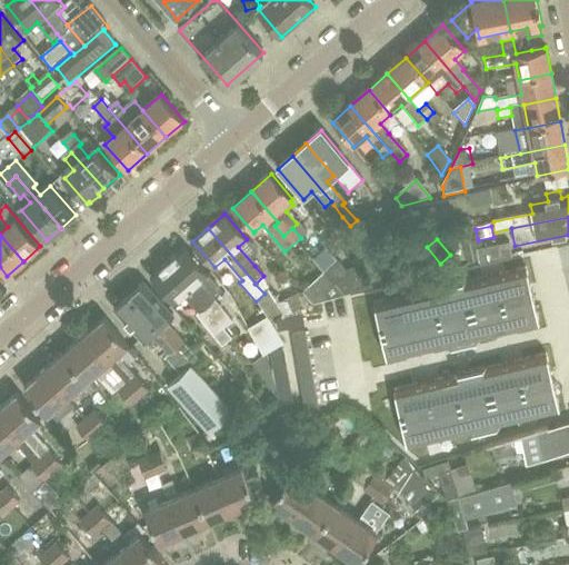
[(419,240),(400,255),(420,281),(439,266),(419,240)]
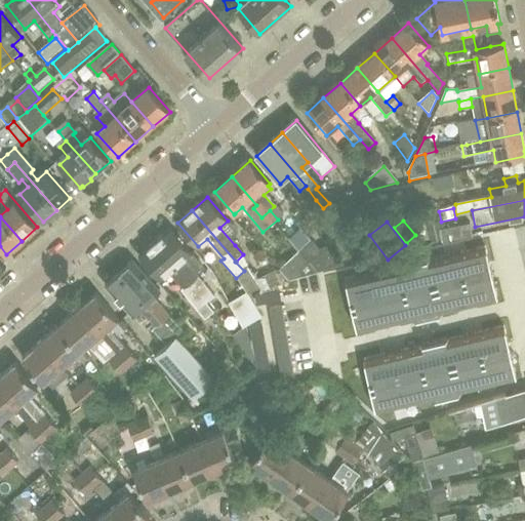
[(443,244),(454,241),(472,237),(469,223),(439,230),(443,244)]
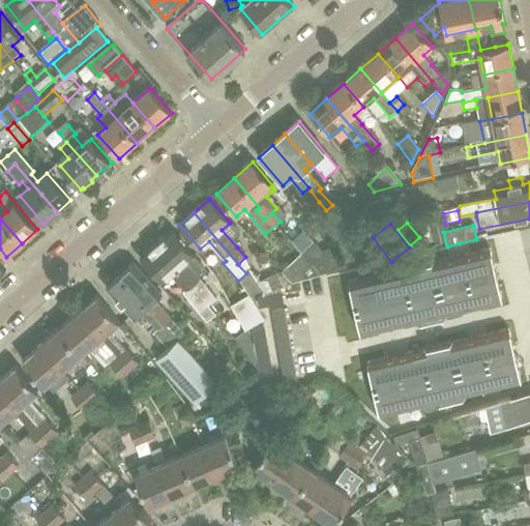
[(172,231),(156,244),(208,307),(216,299),(206,288),(185,262),(194,256),(172,231)]
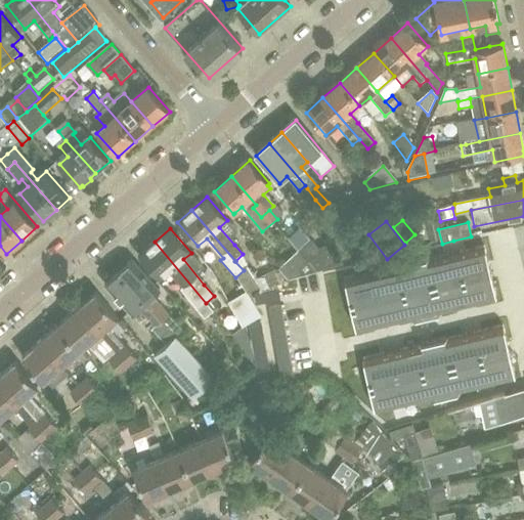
[(213,312),(206,303),(155,242),(139,255),(160,278),(170,270),(183,287),(180,289),(206,318),(213,312)]
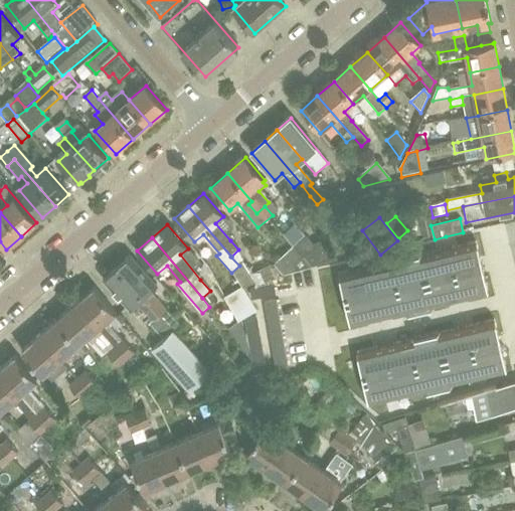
[(322,244),(303,259),(312,269),(336,262),(322,244)]
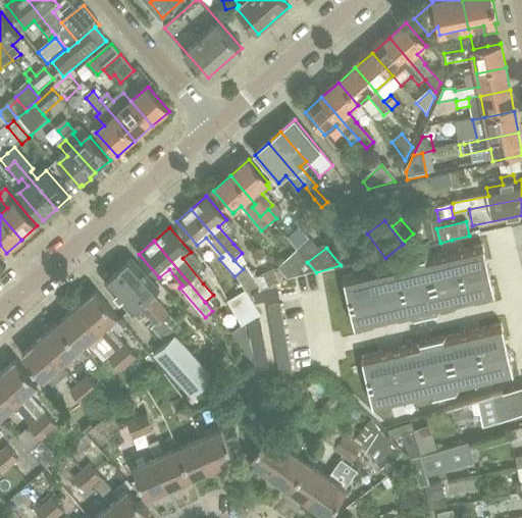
[(482,249),(454,255),(460,281),(488,274),(482,249)]
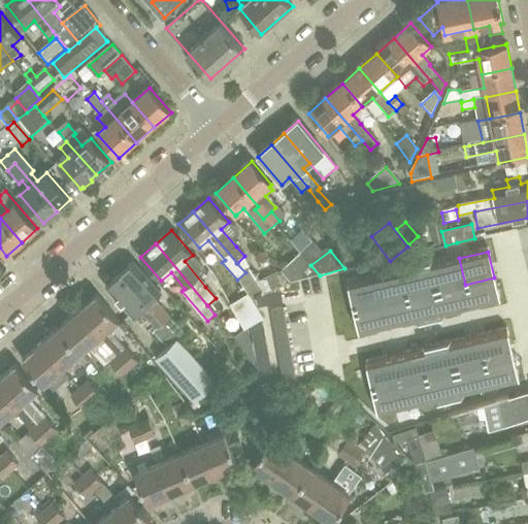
[(291,284),(320,275),(310,265),(300,255),(281,272),(291,284)]
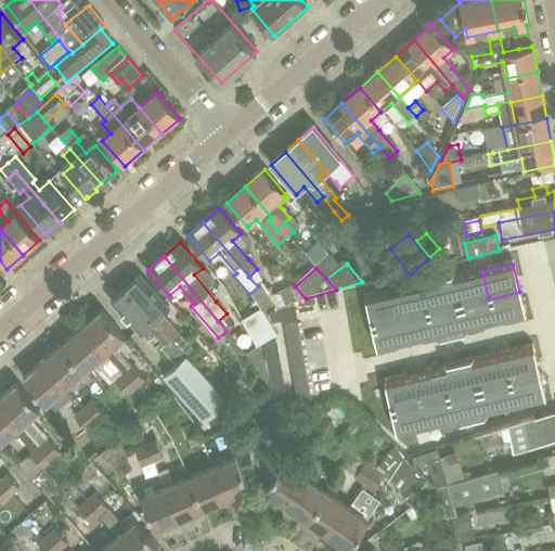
[(482,271),(453,279),(460,306),(489,299),(482,271)]
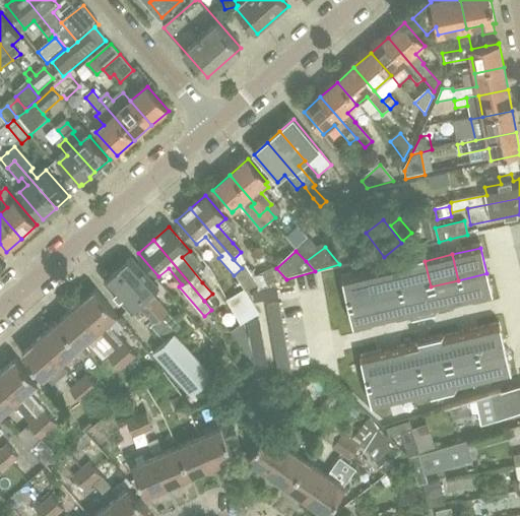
[(132,258),(118,271),(175,334),(182,328),(151,294),(157,288),(132,258)]
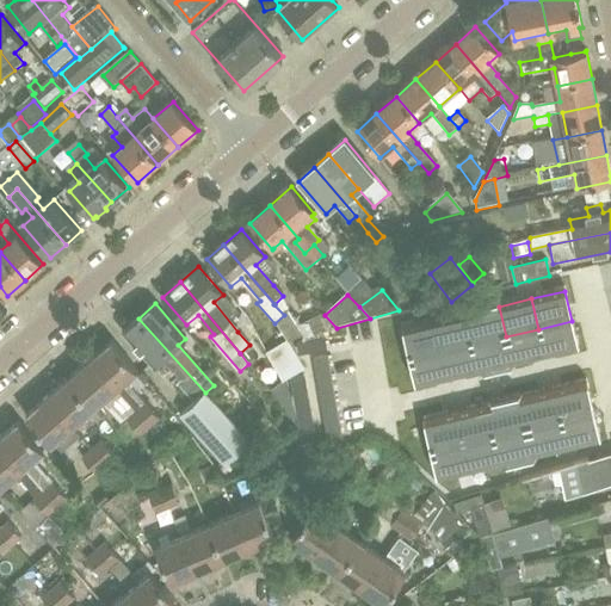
[(499,307),(468,314),(475,344),(506,336),(499,307)]
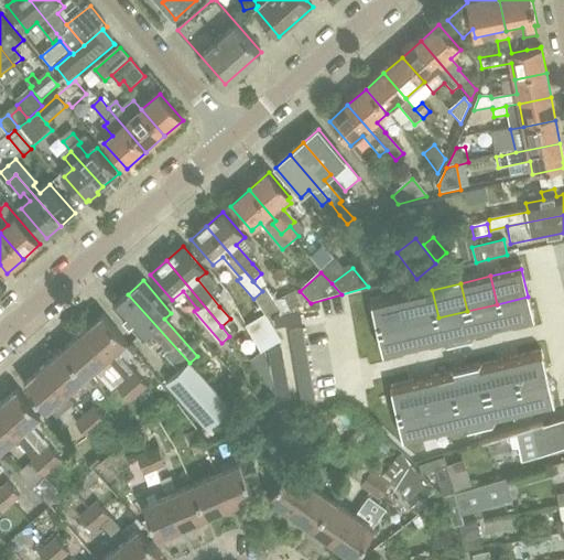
[(262,291),(253,299),(266,316),(280,312),(266,288),(262,291)]
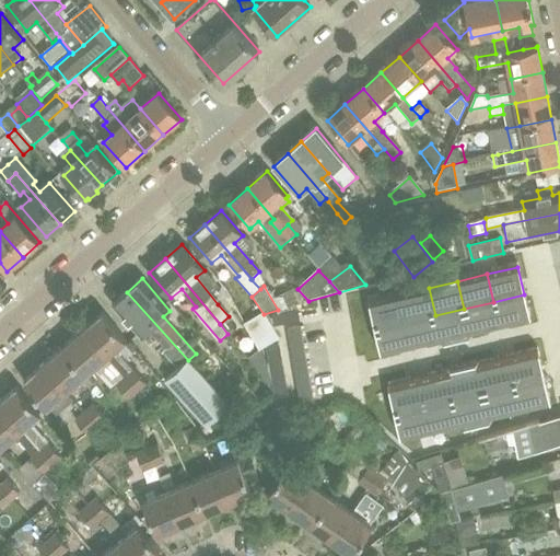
[(429,288),(399,294),(406,323),(435,315),(429,288)]
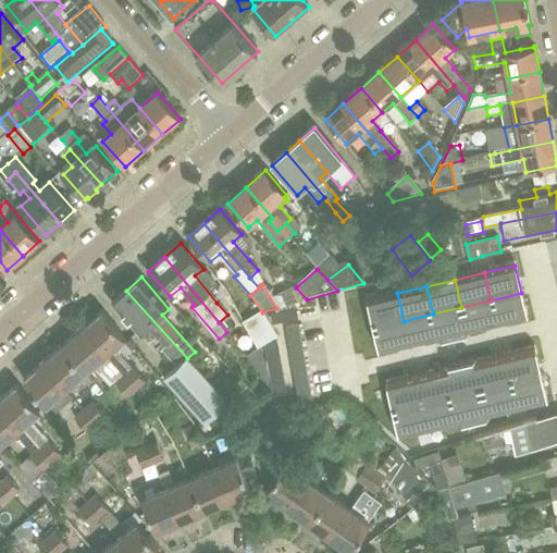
[(126,291),(111,303),(139,334),(148,328),(165,347),(162,352),(176,368),(187,358),(126,291)]
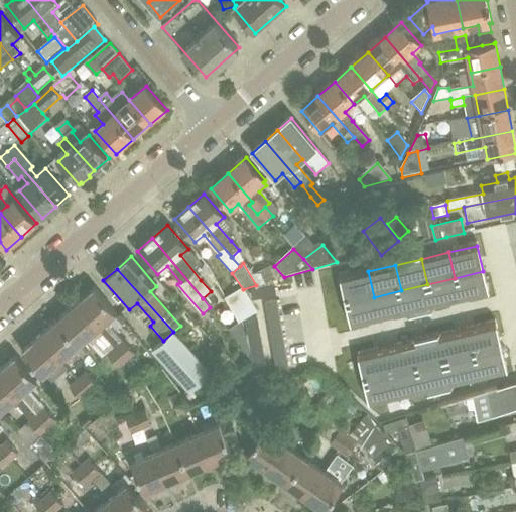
[(368,271),(340,278),(346,303),(374,297),(368,271)]
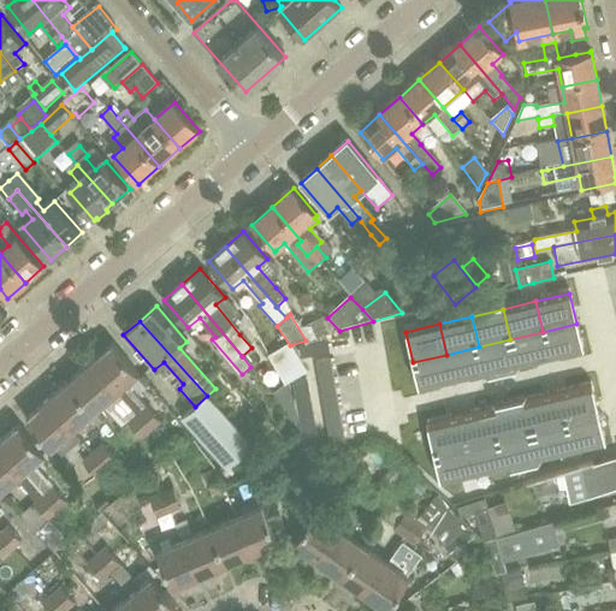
[(576,324),(543,332),(550,362),(584,354),(576,324)]
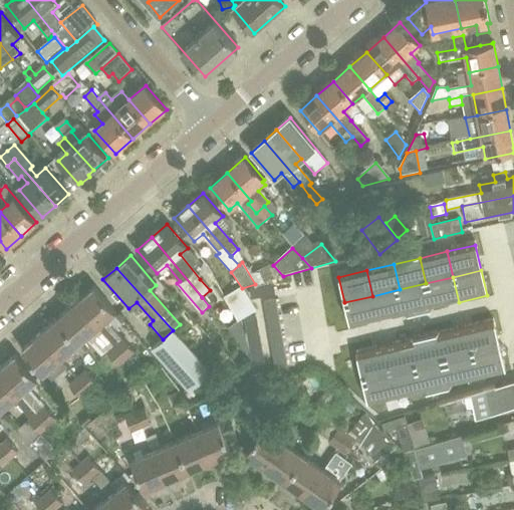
[(453,277),(426,283),(432,308),(459,302),(453,277)]
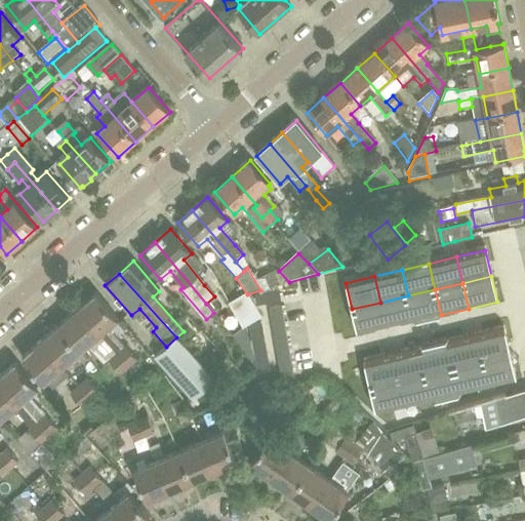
[(435,289),(408,295),(414,322),(441,315),(435,289)]
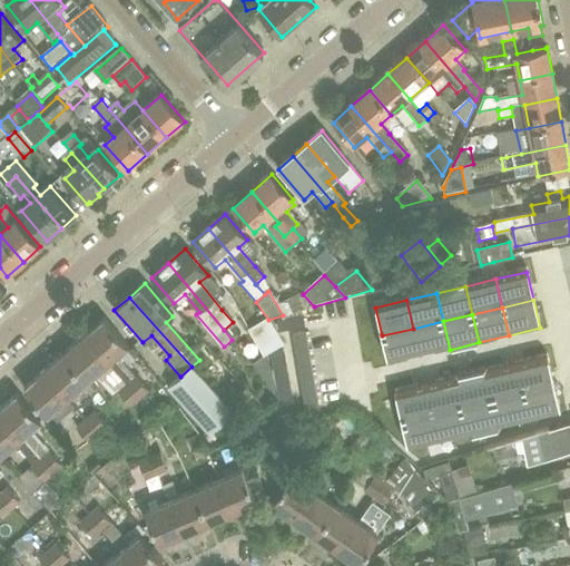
[(290,319),(291,329),(304,327),(303,316),(290,319)]
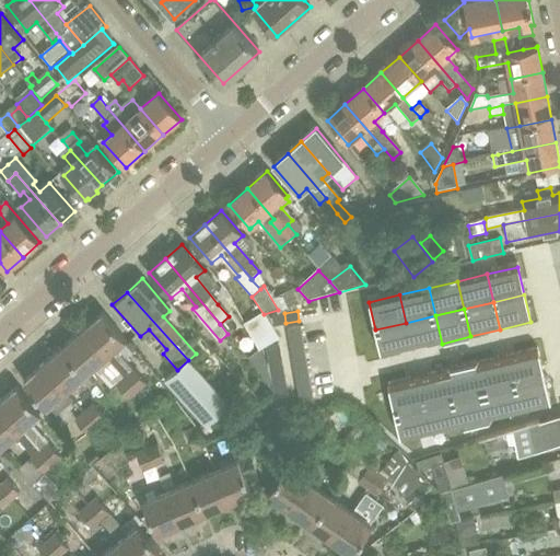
[(286,323),(284,313),(271,316),(272,325),(286,323)]
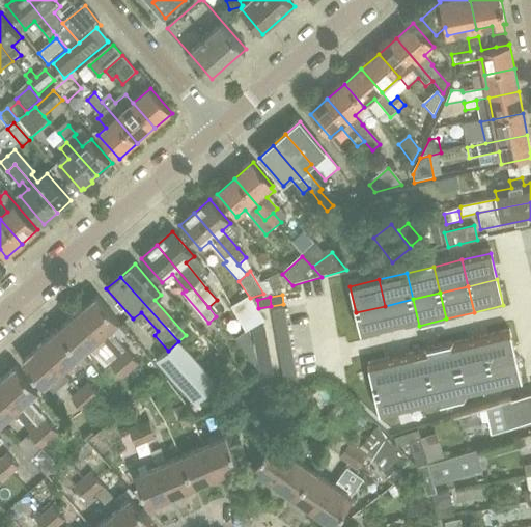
[(114,355),(118,359),(131,373),(139,366),(108,332),(118,323),(98,298),(80,313),(101,338),(106,343),(114,355)]
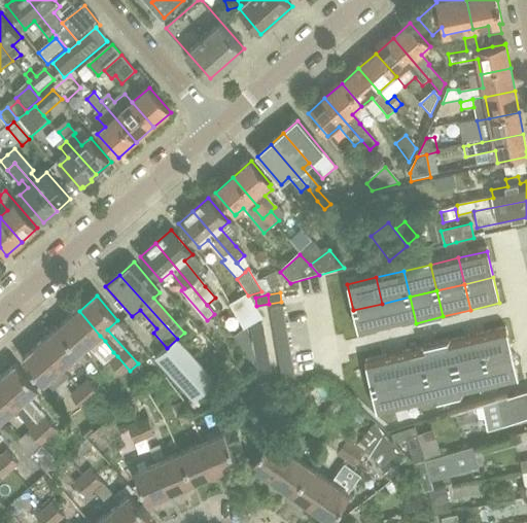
[(230,306),(244,330),(264,319),(248,295),(230,306)]
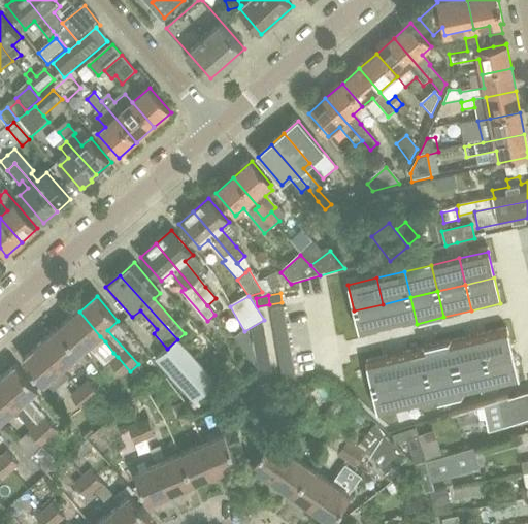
[(410,297),(383,304),(389,330),(417,324),(410,297)]
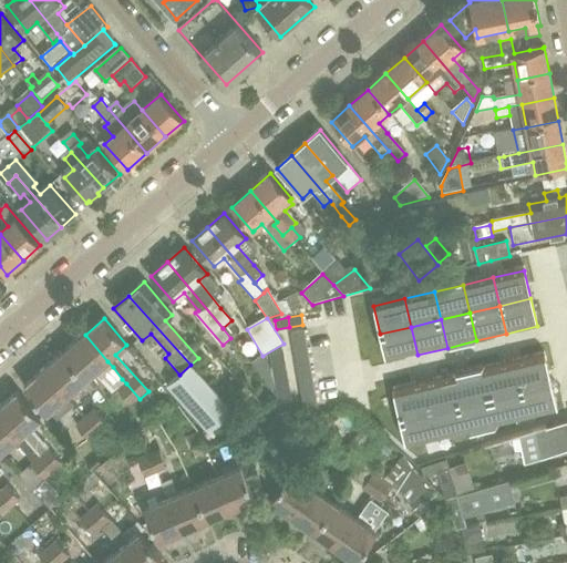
[(411,327),(380,334),(387,361),(418,355),(411,327)]
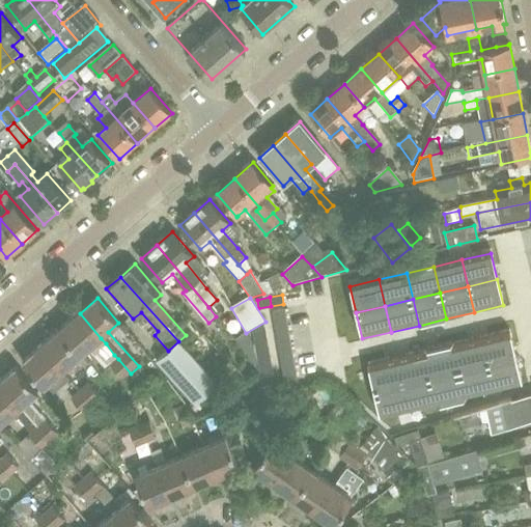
[(273,321),(286,319),(284,310),(272,313),(273,321)]
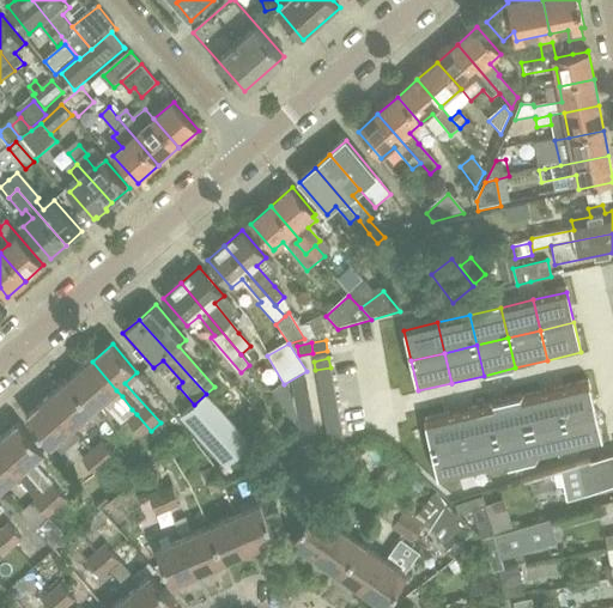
[(71,380),(96,408),(116,390),(92,362),(71,380)]
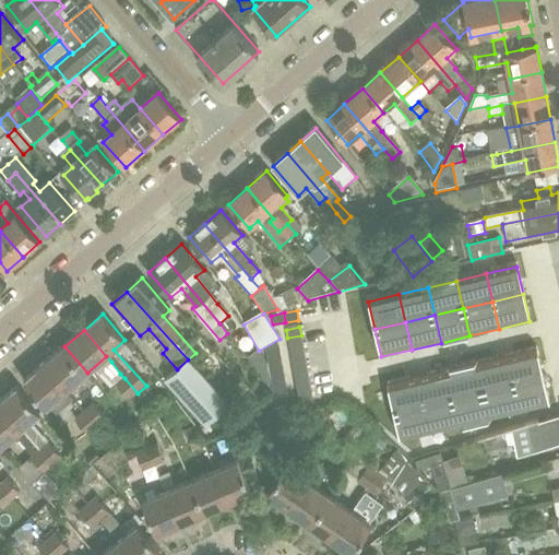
[(288,346),(302,343),(301,335),(287,338),(288,346)]
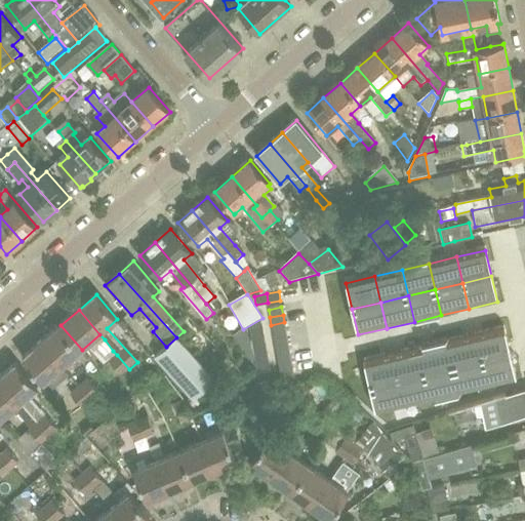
[(284,322),(271,325),(273,332),(285,330),(284,322)]
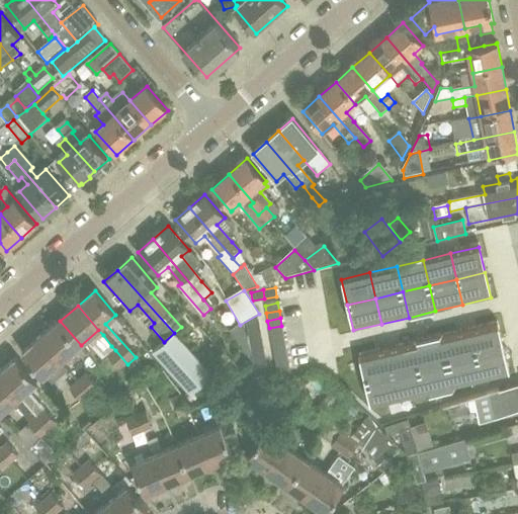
[(245,322),(247,329),(259,327),(258,320),(245,322)]
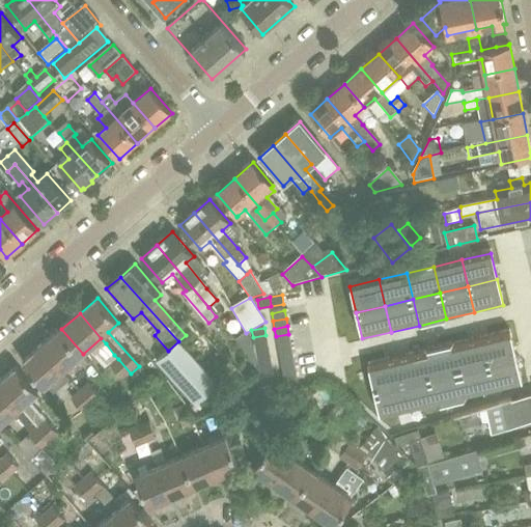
[(58,332),(40,347),(62,371),(80,356),(58,332)]
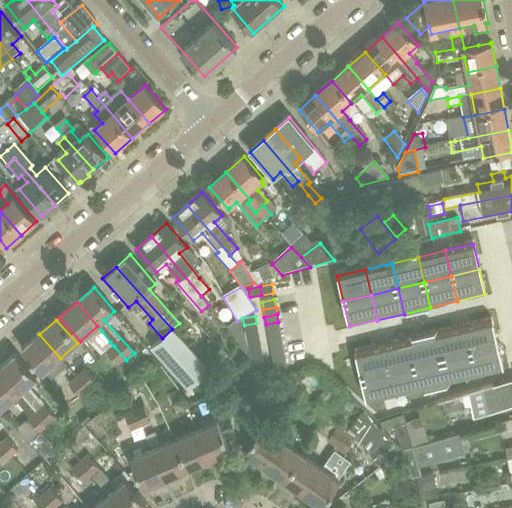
[(278,322),(266,324),(267,332),(280,330),(278,322)]
